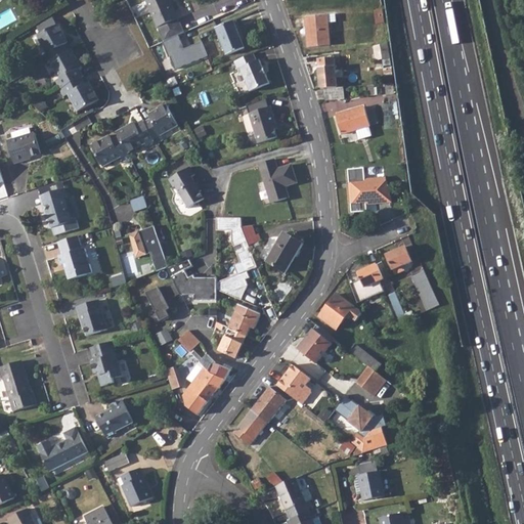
[(145,0),(166,40),(185,31),(171,1),(169,1),(168,0),(145,0)]
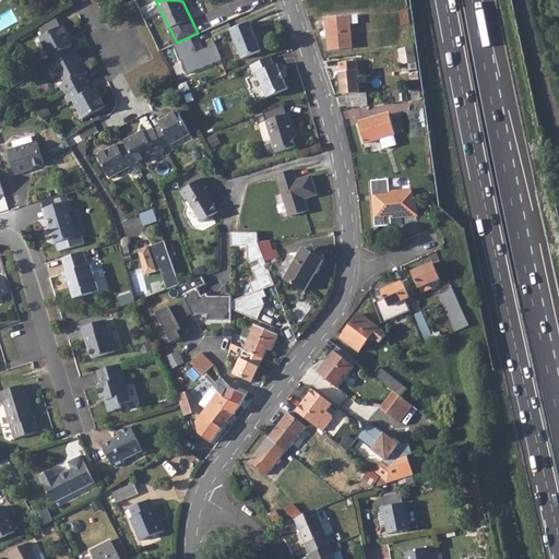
[(407,9),(400,10),(401,24),(409,23),(407,9)]
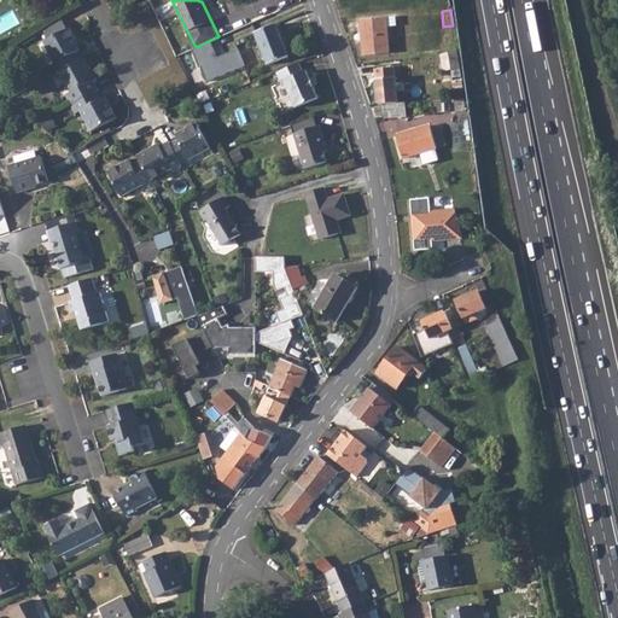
[(395,16),(361,18),(365,54),(390,52),(388,27),(396,25),(395,16)]
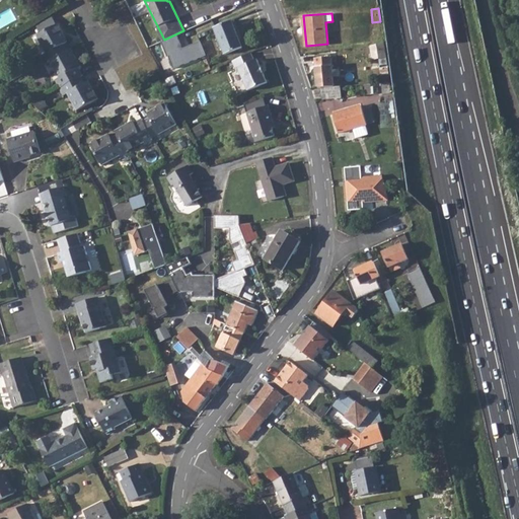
[(41,33),(57,24),(52,16),(36,26),(41,33)]
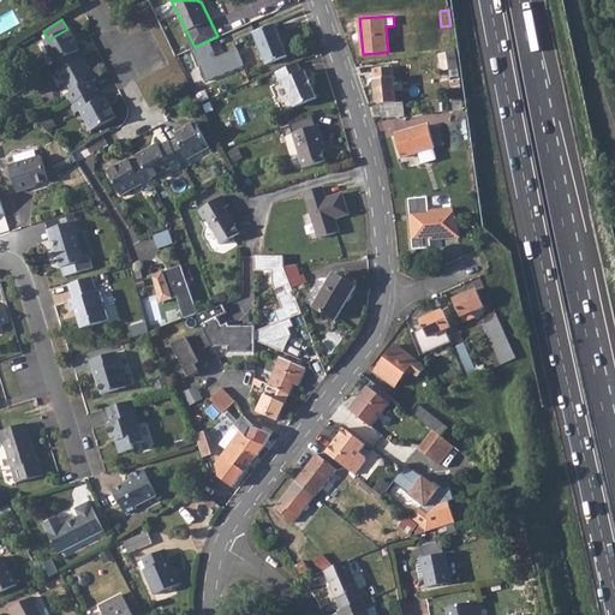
[(275,24),(255,33),(267,64),(287,54),(275,24)]
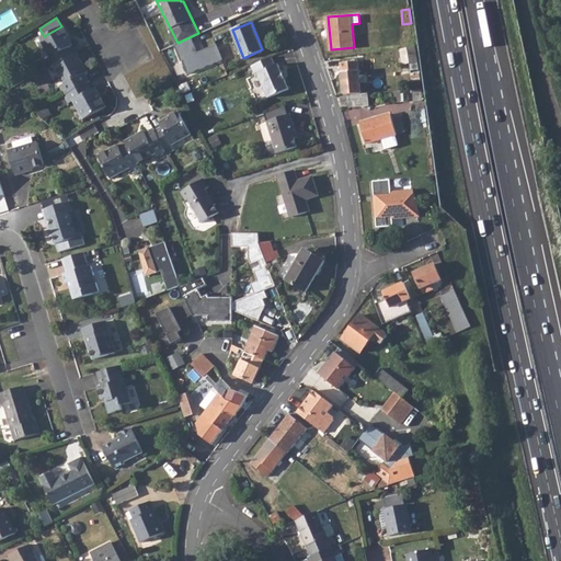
[(45,59),(48,67),(72,55),(69,47),(73,45),(63,25),(61,26),(44,36),(36,41),(43,53),(46,52),(49,57),(45,59)]
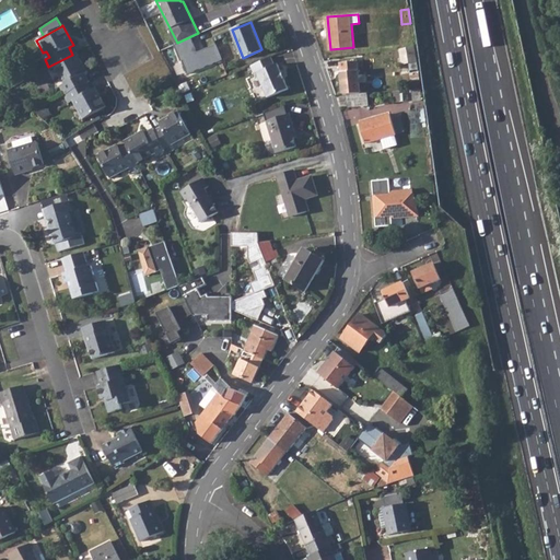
[(415,47),(401,48),(404,63),(408,63),(409,74),(405,74),(407,81),(420,81),(415,47)]
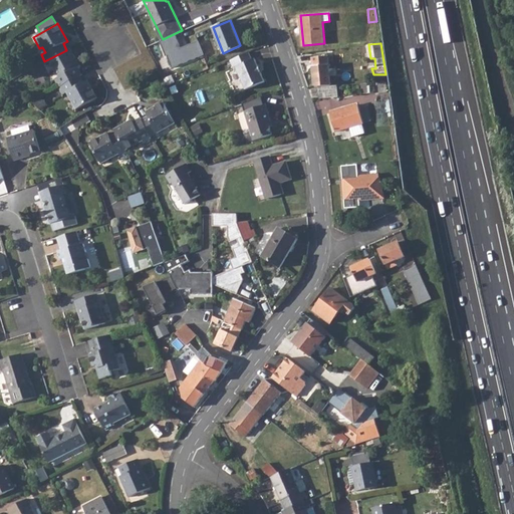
[(66,50),(48,59),(57,76),(53,79),(57,87),(58,86),(79,75),(81,74),(77,67),(80,65),(71,47),(66,50)]
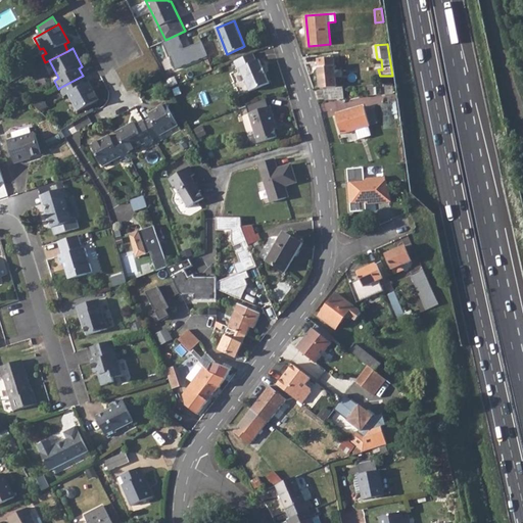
[(253,52),(234,60),(237,68),(240,67),(249,90),(270,82),(259,58),(256,60),(253,52)]
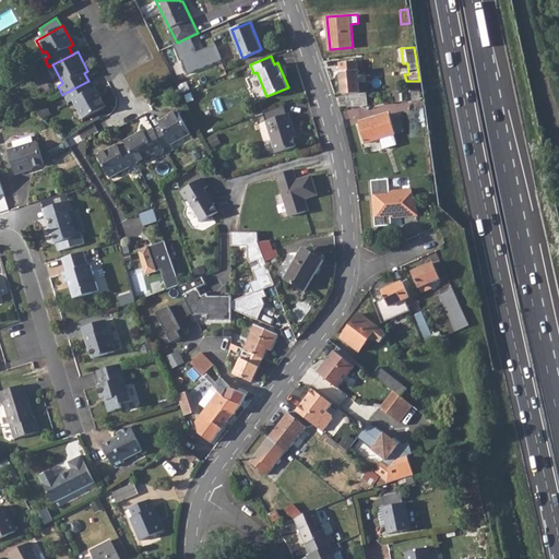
[(340,63),(343,94),(346,94),(360,93),(357,61),(340,63)]
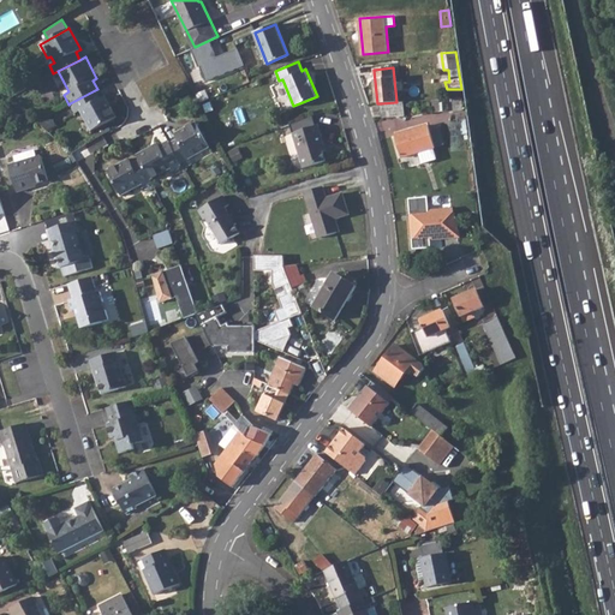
[(95,90),(70,103),(75,113),(79,111),(90,131),(117,117),(106,95),(100,97),(95,90)]
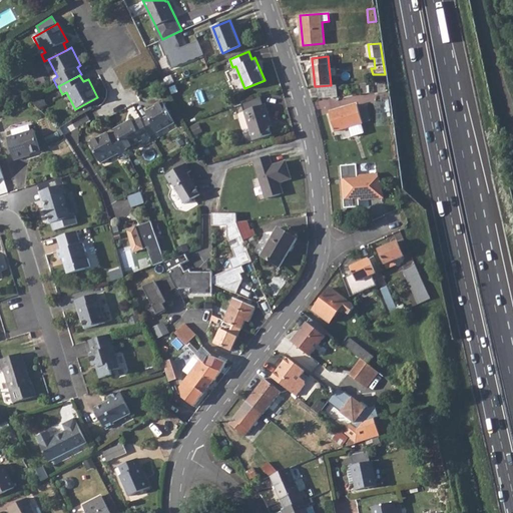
[(337,85),(318,86),(319,97),(337,96),(337,85)]
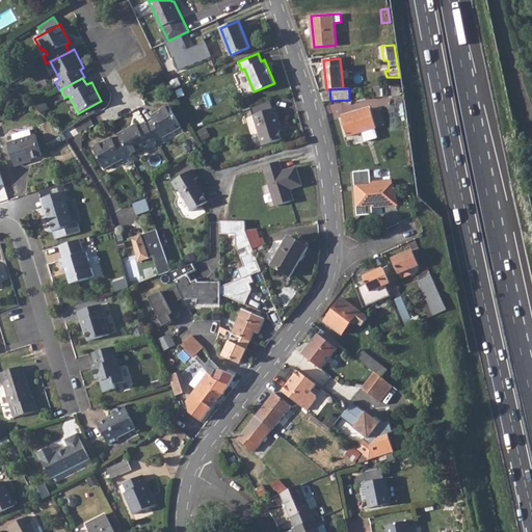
[(153,120),(147,124),(158,145),(165,141),(163,137),(181,128),(169,105),(151,115),(153,120)]
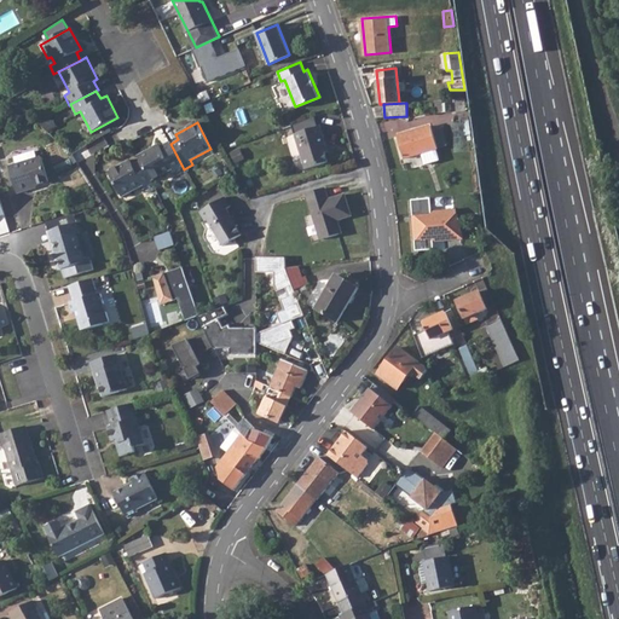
[(319,126),(293,134),(305,169),(327,162),(322,145),(327,144),(319,126)]
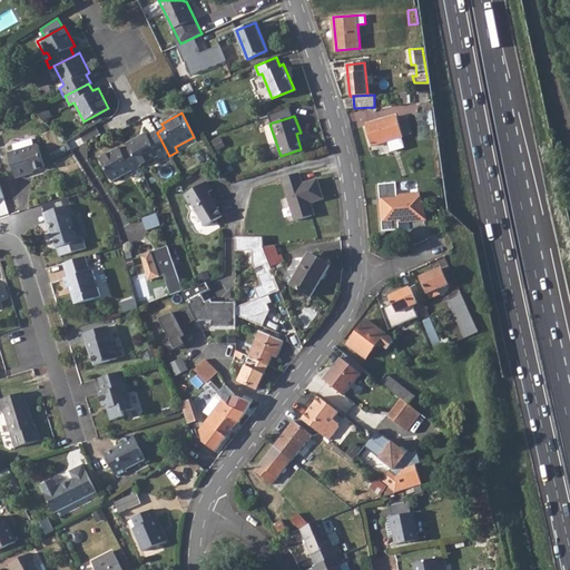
[(396,116),(365,126),(371,145),(389,139),(392,150),(405,146),(396,116)]
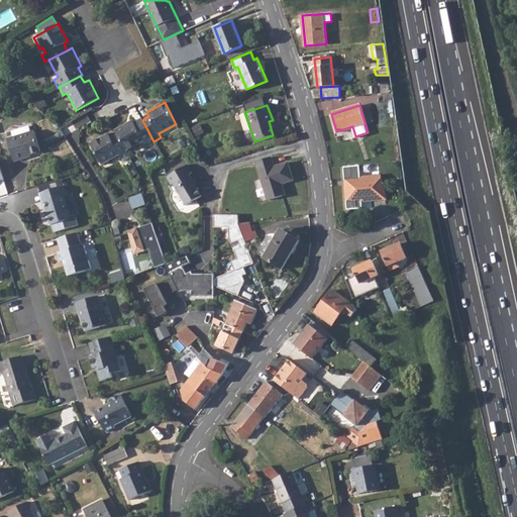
[(131,119),(114,129),(116,133),(125,151),(143,141),(145,146),(154,141),(153,141),(142,120),(140,118),(133,122),(131,119)]
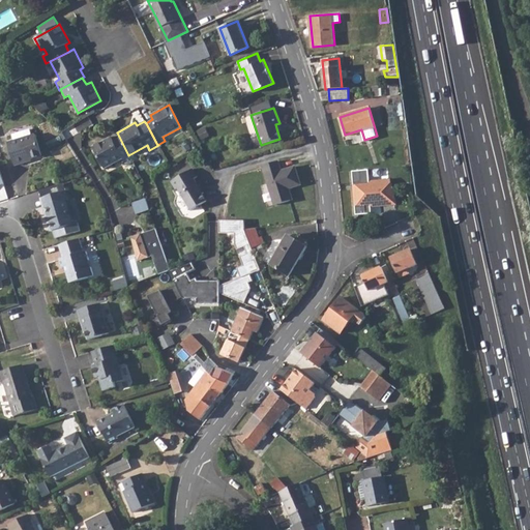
[(71,124),(59,130),(64,139),(77,133),(71,124)]
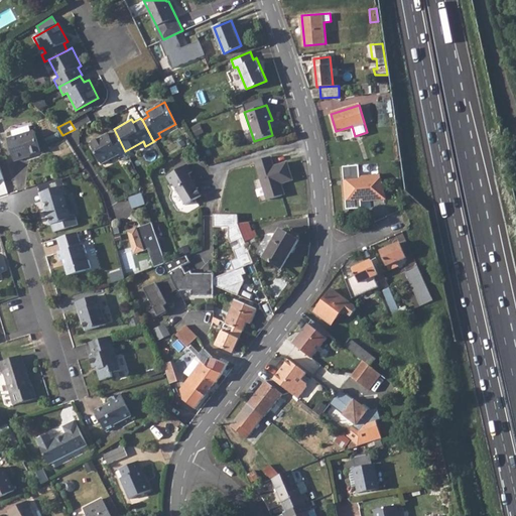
[(15,135),(10,137),(16,159),(27,156),(26,154),(42,149),(35,129),(32,130),(30,124),(13,129),(15,135)]
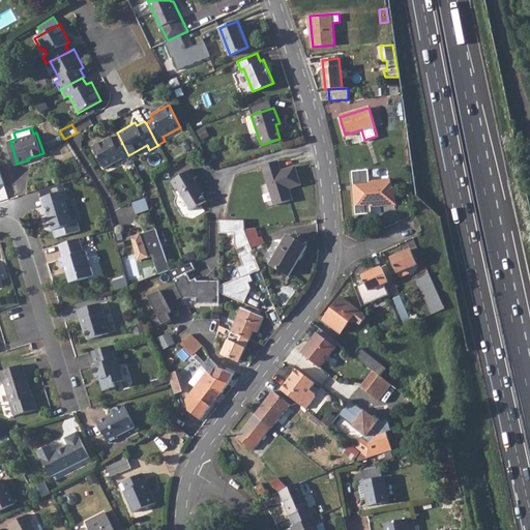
[(128,155),(119,137),(113,141),(111,136),(92,147),(104,169),(123,158),(125,163),(131,159),(128,155)]
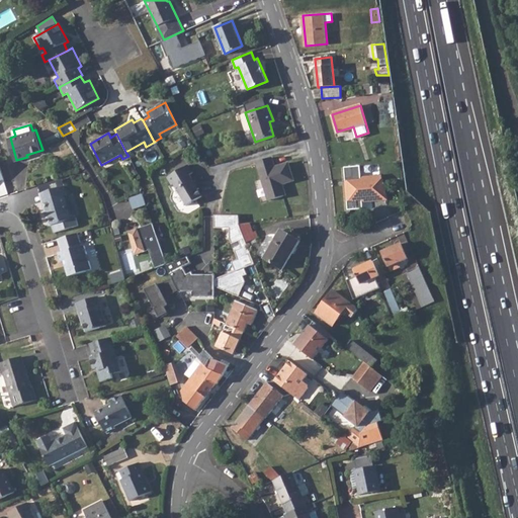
[(294,180),(288,162),(275,167),(272,157),(256,162),(269,200),(284,195),(280,184),(294,180)]
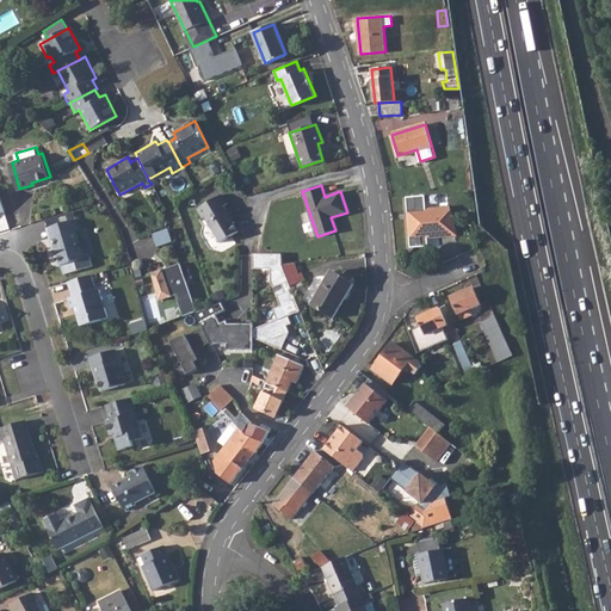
[(226,203),(220,193),(195,208),(199,217),(202,216),(217,242),(235,232),(230,223),(233,222),(227,213),(226,213),(222,205),(226,203)]
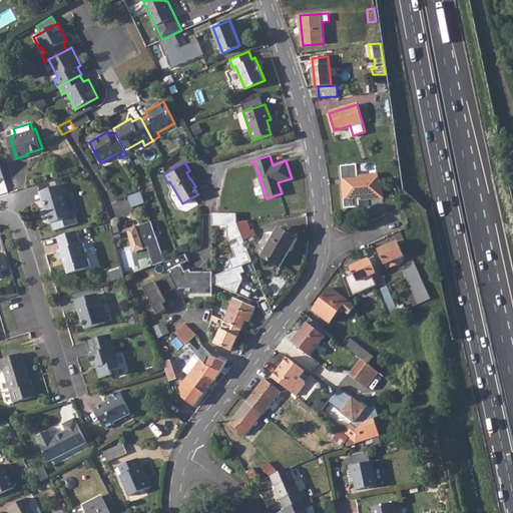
[(51,211),(48,212),(51,222),(72,216),(65,191),(68,191),(66,182),(50,187),(52,195),(47,196),(51,211)]
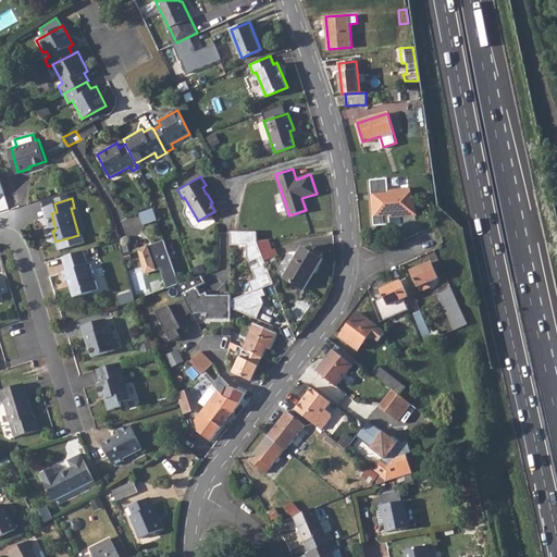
[(54,203),(45,206),(52,231),(56,230),(51,213),(57,212),(54,203)]
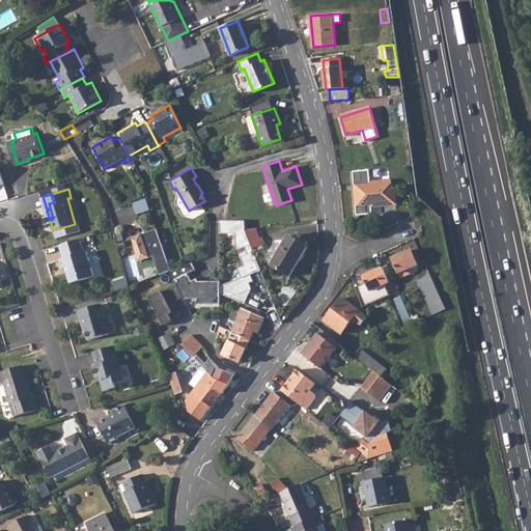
[(148,198),(135,203),(138,214),(151,210),(148,198)]
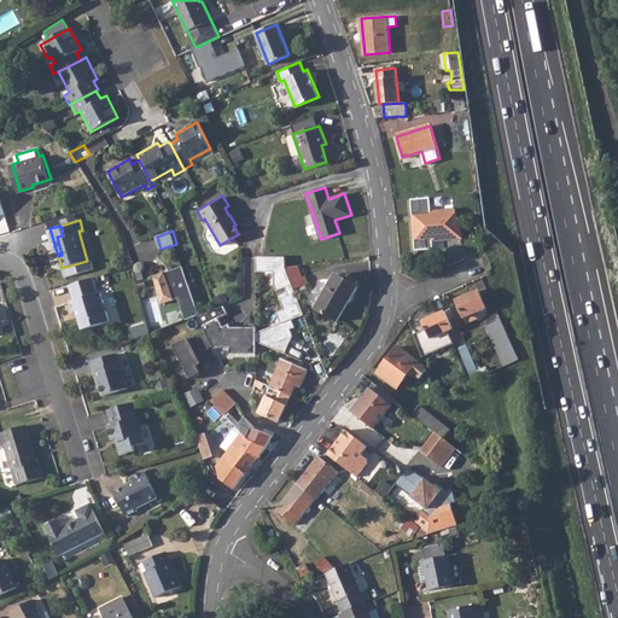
[(284,257),(255,257),(255,268),(285,267),(284,257)]
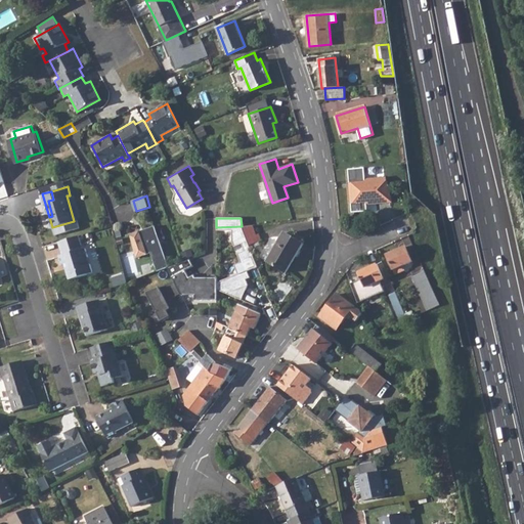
[(158,270),(170,267),(158,225),(131,232),(138,258),(153,253),(158,270)]
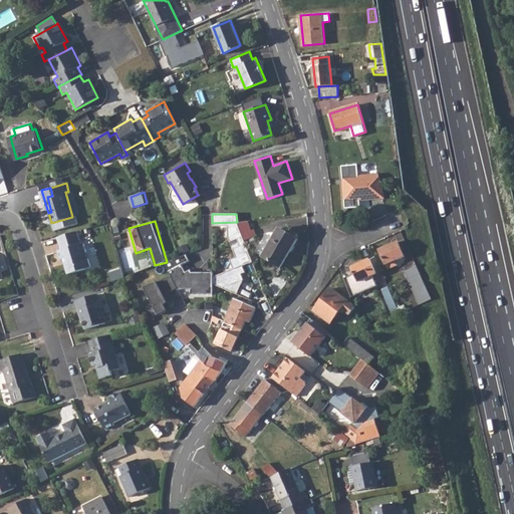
[(247,221),(237,222),(244,241),(254,236),(247,221)]
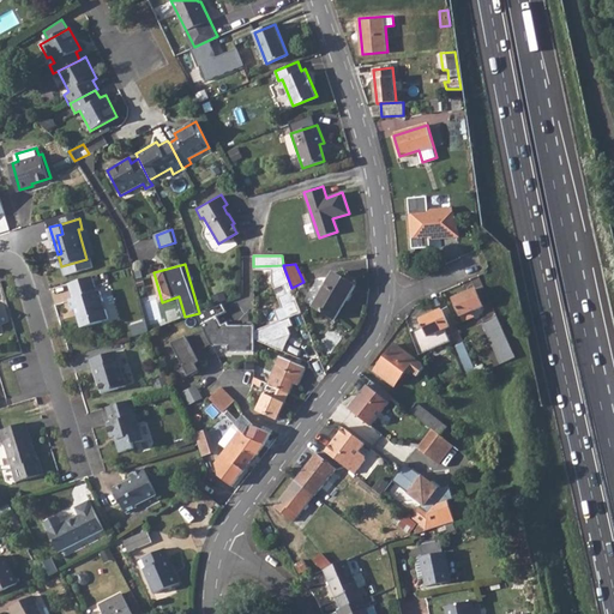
[(332,271),(312,307),(335,320),(355,284),(332,271)]
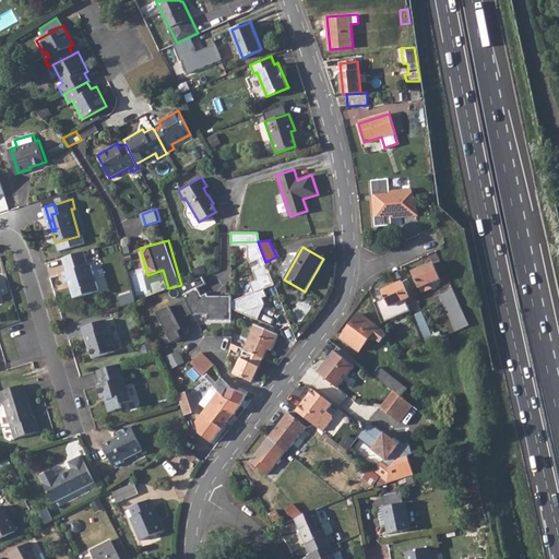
[(85,251),(63,259),(68,273),(64,274),(67,283),(73,282),(74,286),(72,286),(76,299),(100,292),(93,265),(90,266),(85,251)]
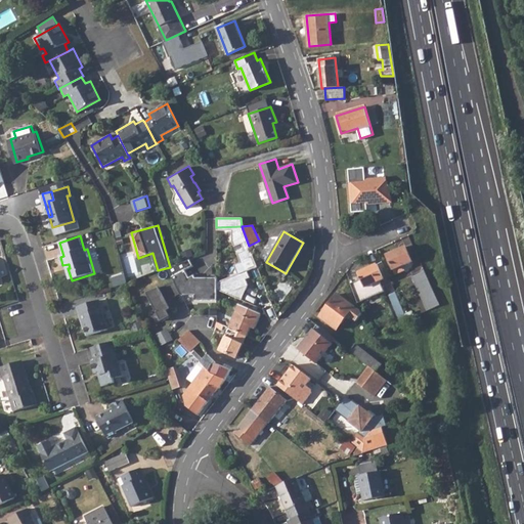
[(405,246),(387,254),(393,268),(411,260),(405,246)]
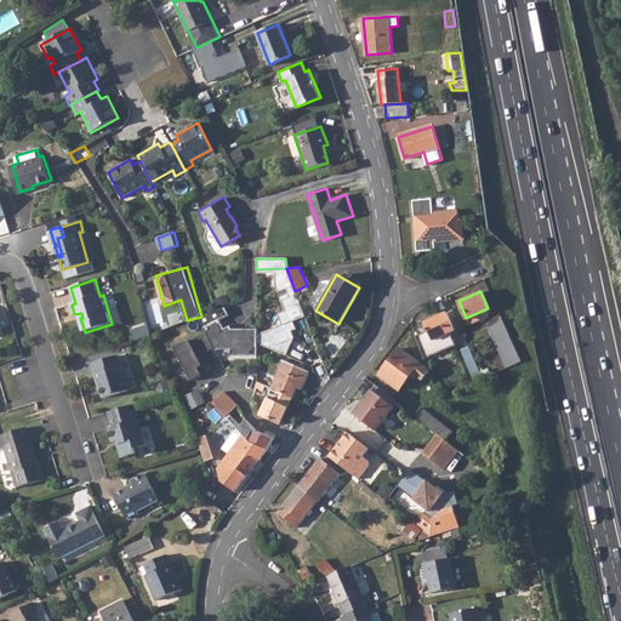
[(461,328),(453,309),(425,323),(433,341),(433,340),(437,348),(446,345),(443,336),(461,328)]
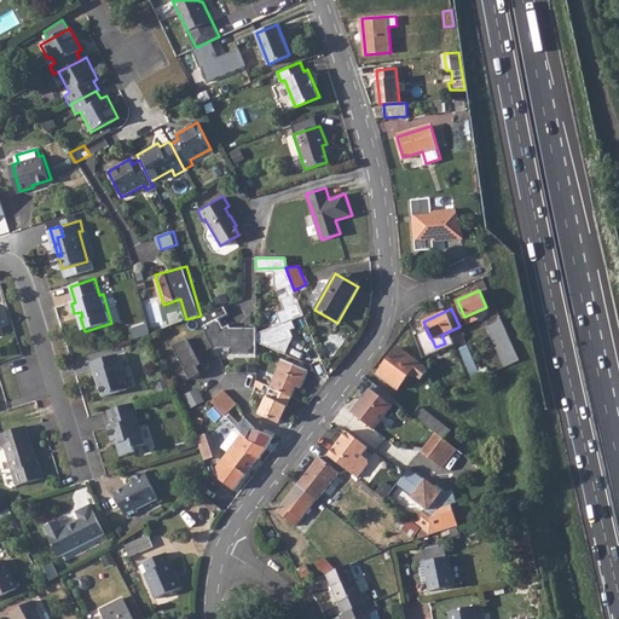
[(501,317),(486,324),(504,366),(514,363),(520,360),(501,317)]
